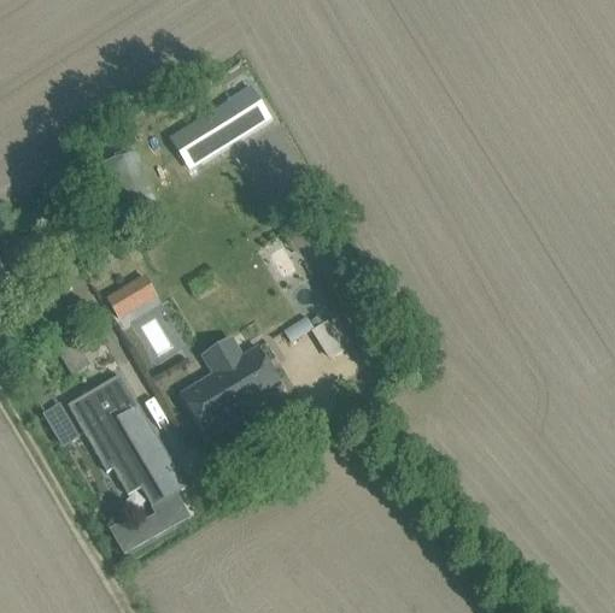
[(205,157),(268,117),(249,87),(186,125),(205,157)]
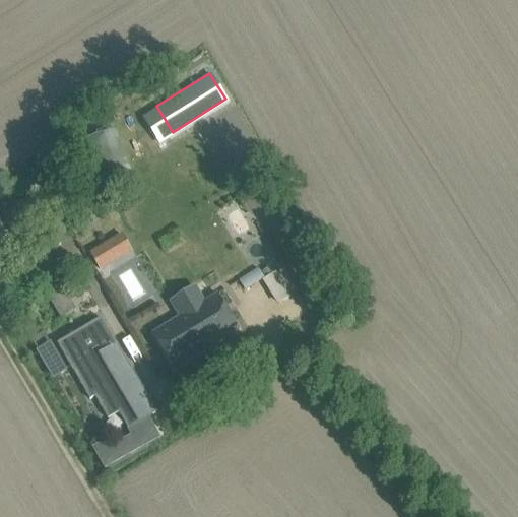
[(129,171),(116,132),(87,142),(101,182),(129,171)]
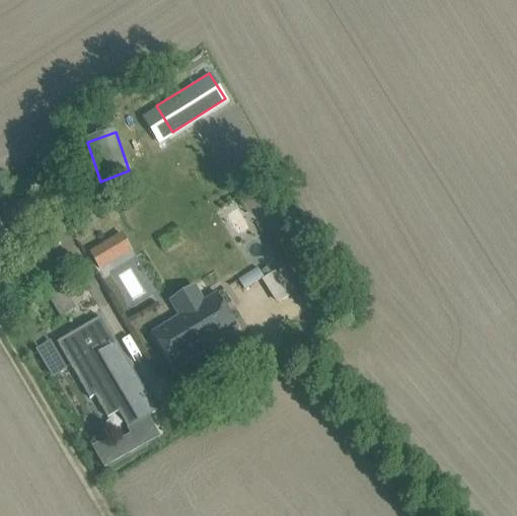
[(149,250),(130,263),(140,278),(159,266),(149,250)]
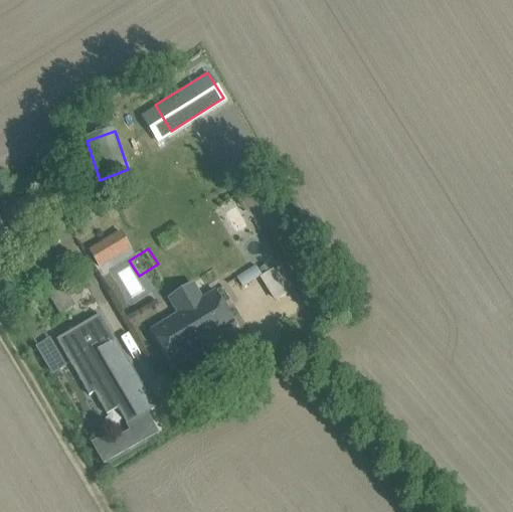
[(279,262),(260,274),(276,299),(295,287),(279,262)]
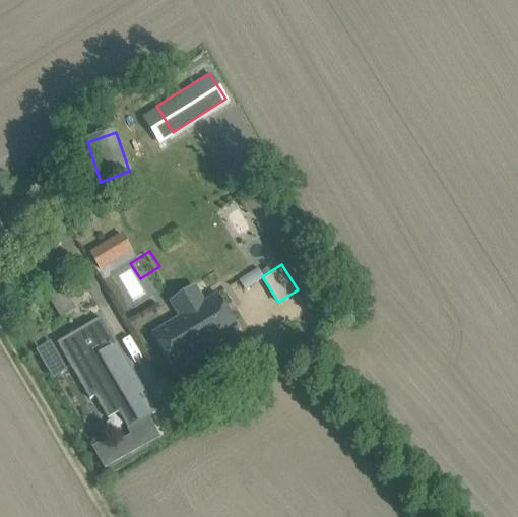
[(257,265),(239,276),(244,285),(262,274),(257,265)]
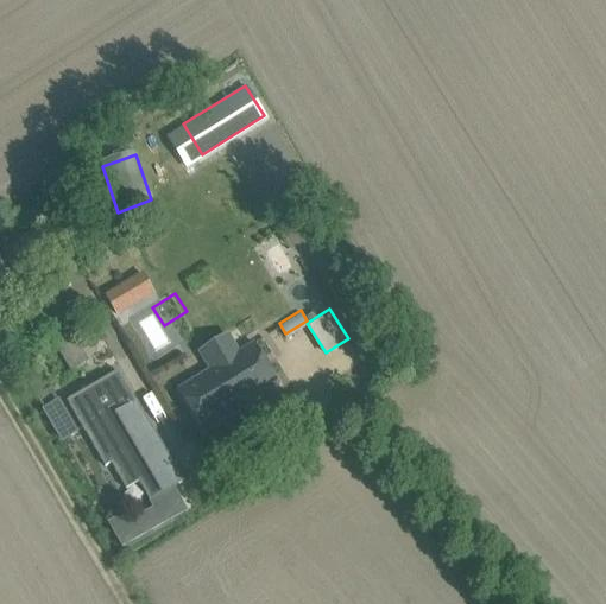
[(111,349),(102,332),(90,339),(99,355),(111,349)]
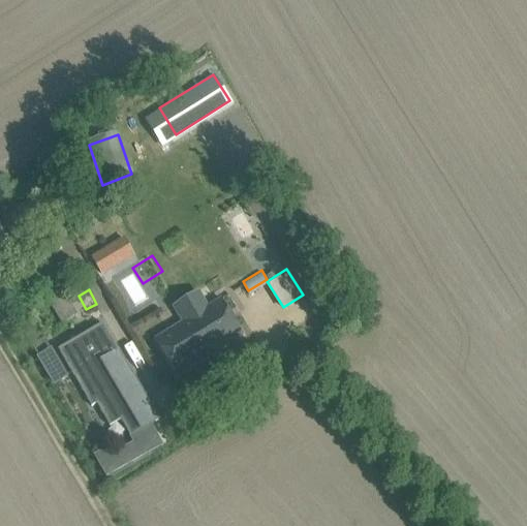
[(240,332),(229,314),(219,298),(154,337),(175,372),(240,332)]
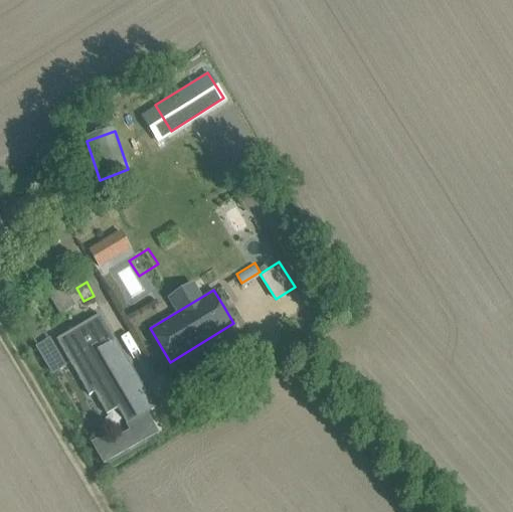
[(125,421),(152,406),(98,312),(55,337),(70,363),(74,360),(82,373),(77,375),(88,392),(93,390),(106,412),(116,406),(125,421)]
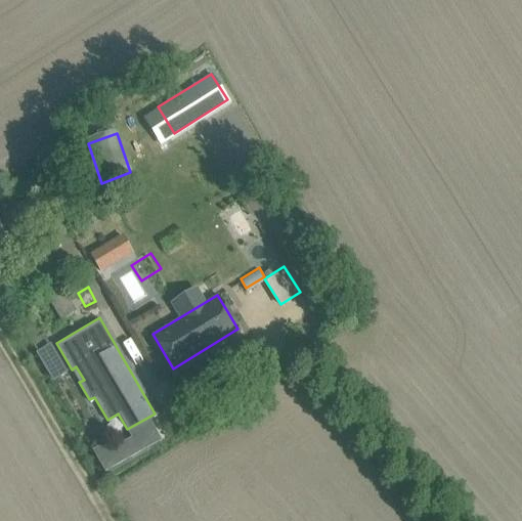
[(104,440),(91,448),(103,470),(118,462),(109,447),(104,440)]
